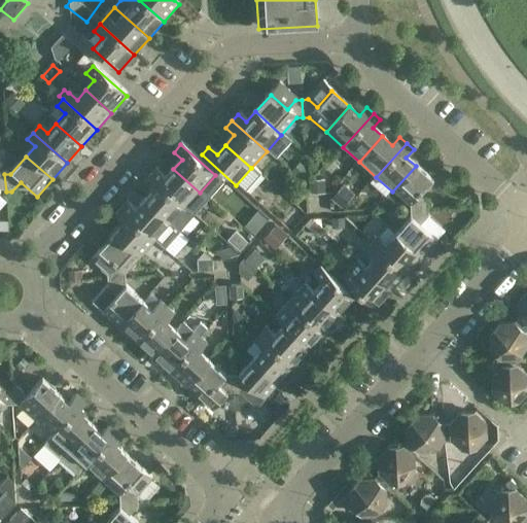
[(432,181),(416,166),(392,192),(410,207),(410,213),(427,212),(427,206),(418,198),(432,181)]
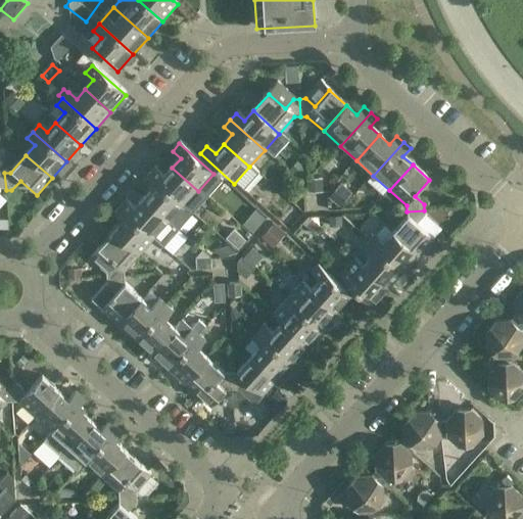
[(198,191),(172,168),(163,177),(155,170),(149,177),(183,207),(198,191)]
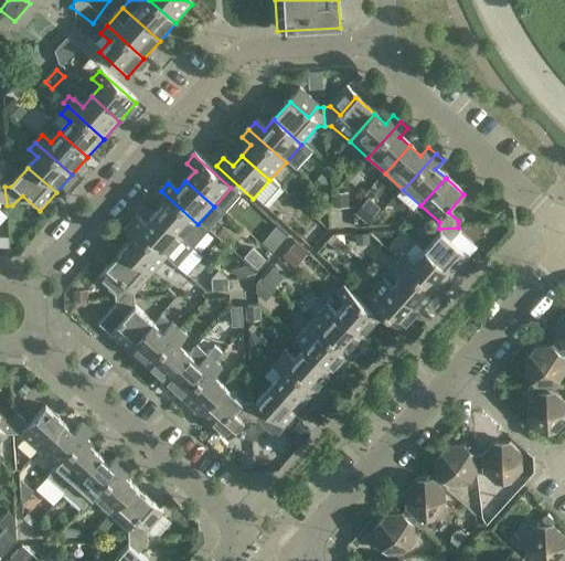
[(198,224),(161,191),(155,199),(163,207),(155,217),(182,242),(198,224)]
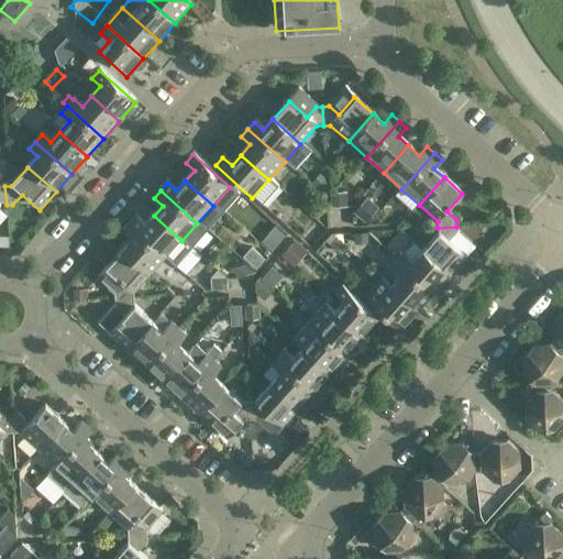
[(331,207),(348,207),(348,195),(331,195),(331,207)]
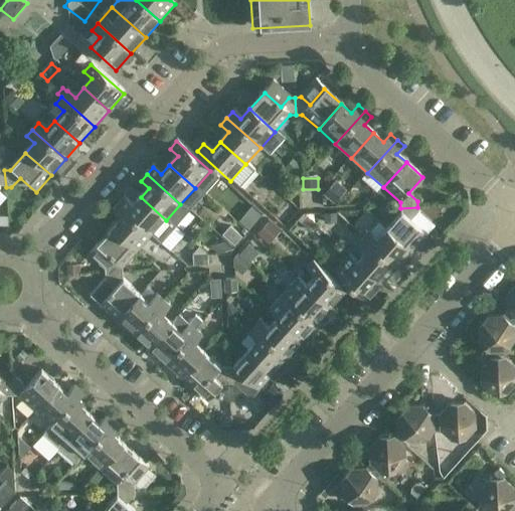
[(166,220),(141,197),(132,207),(124,199),(118,206),(151,236),(166,220)]
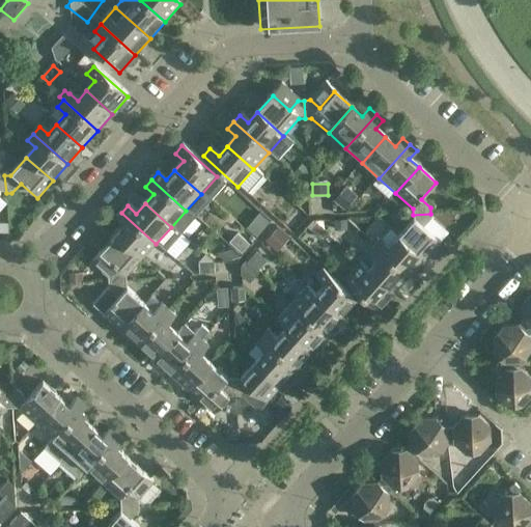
[(156,244),(121,213),(115,220),(123,227),(115,237),(141,260),(156,244)]
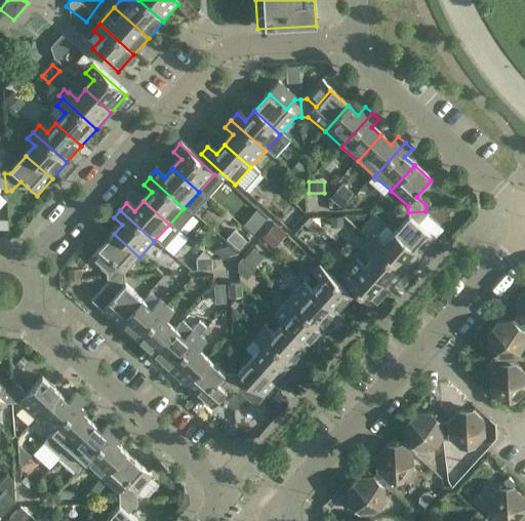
[(426,211),(408,212),(408,218),(393,236),(419,258),(435,242),(418,227),(427,217),(426,211)]
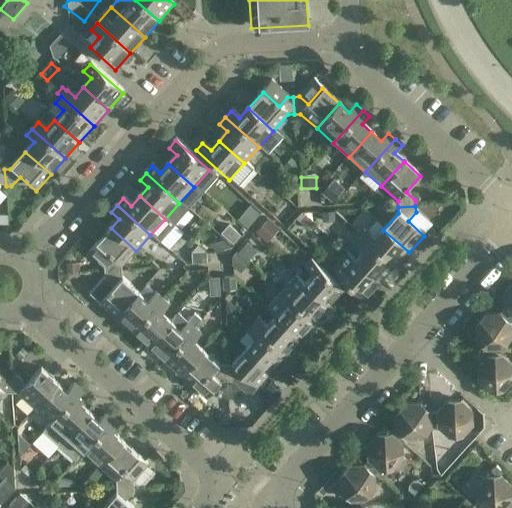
[(242,217),(252,227),(260,218),(249,209),(242,217)]
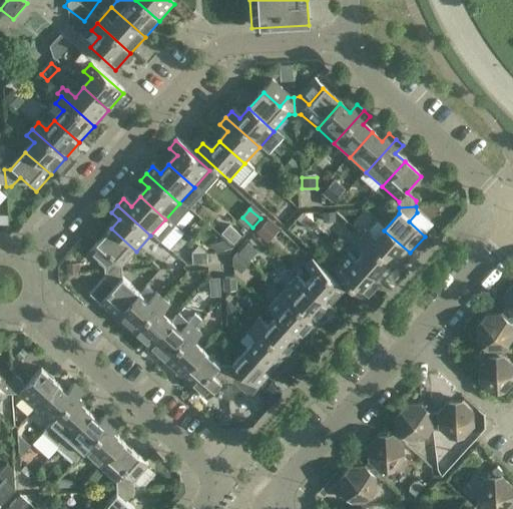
[(276,230),(267,222),(257,232),(266,241),(276,230)]
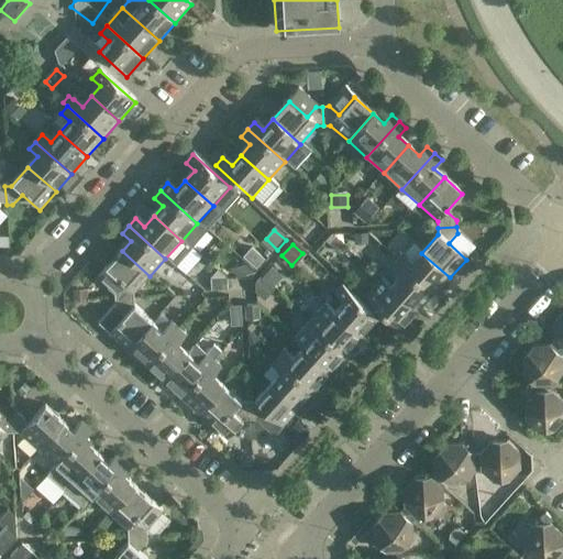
[(150,276),(122,251),(97,280),(114,296),(114,303),(133,302),(133,295),(150,276)]
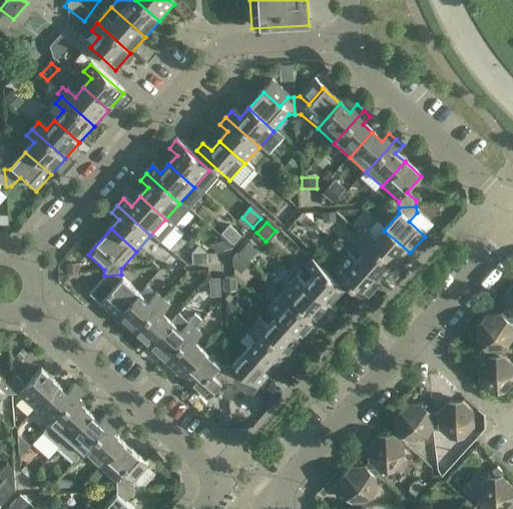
[(232,247),(239,239),(228,229),(221,237),(232,247)]
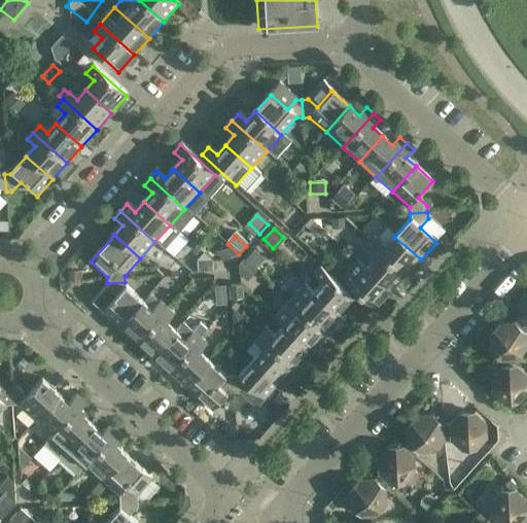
[(421,259),(394,237),(386,246),(378,239),(372,246),(406,277),(421,259)]
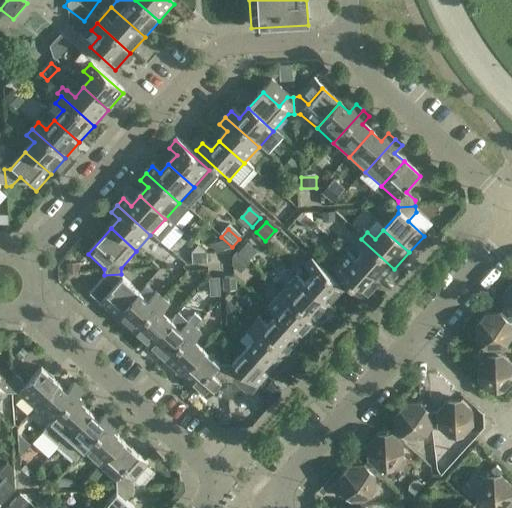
[(394,269),(361,239),(355,245),(363,253),(354,262),(380,285),(394,269)]
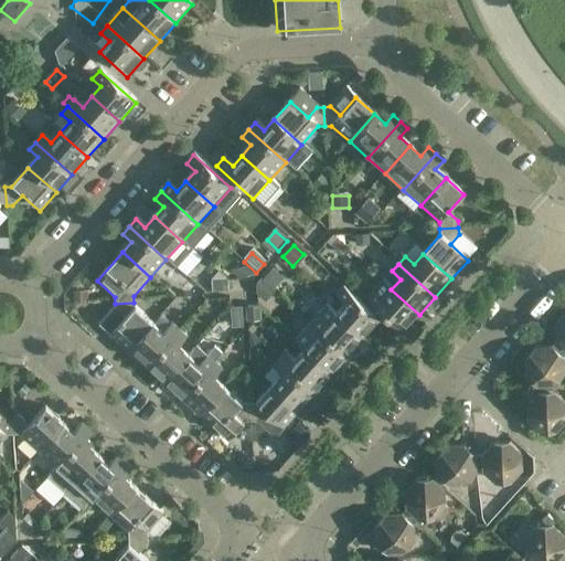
[(255,286),(255,287),(256,295),(255,296),(265,305),(276,293),(260,279),(255,286)]
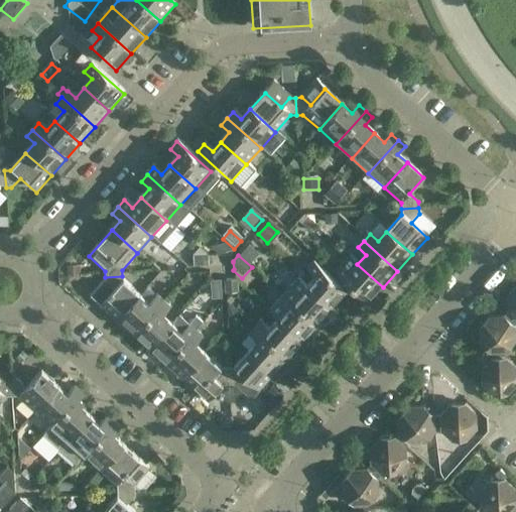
[(186,268),(191,263),(184,257),(179,262),(186,268)]
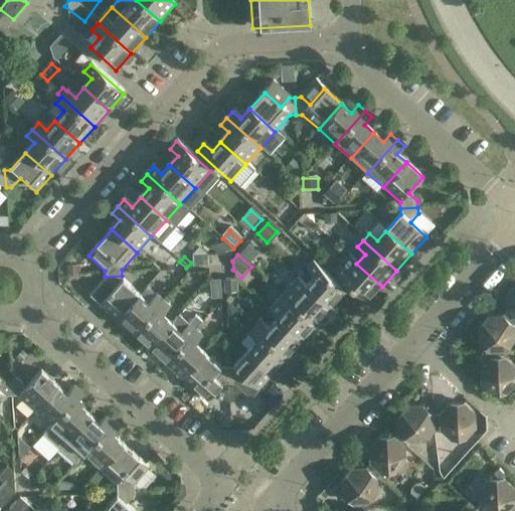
[(346,293),(313,264),(306,271),(314,278),(306,288),(331,310),(346,293)]
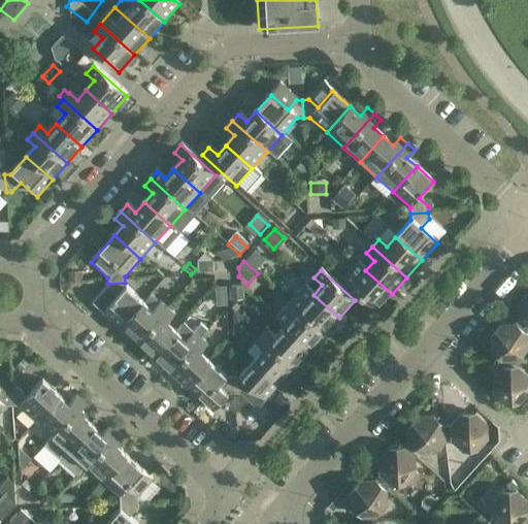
[(392,294),(365,270),(357,280),(349,272),(341,281),(376,310),(392,294)]
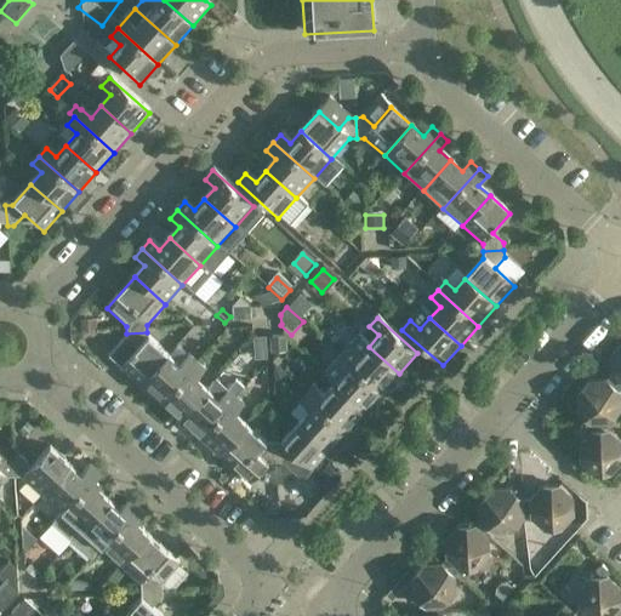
[(147,332),(126,334),(126,341),(137,351),(120,370),(141,388),(167,358),(147,340),(147,332)]
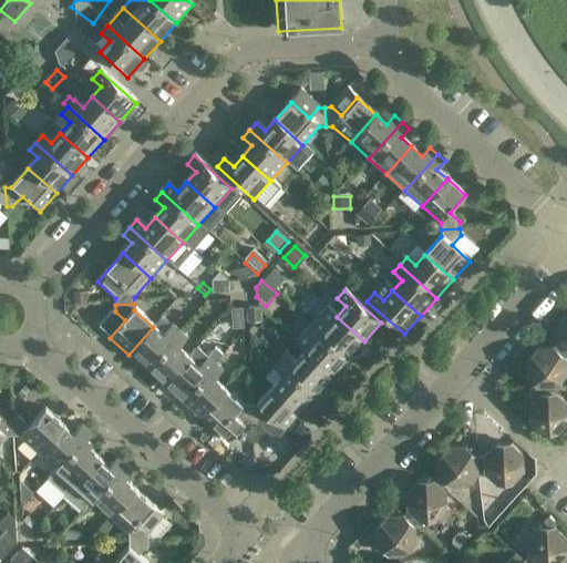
[(260,309),(245,310),(246,326),(261,325),(260,309)]
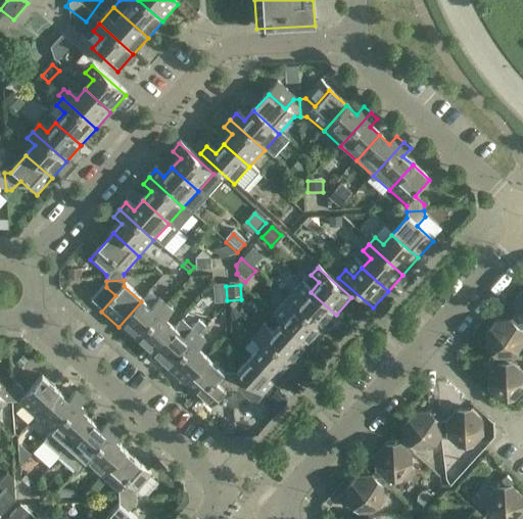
[(512,303),(513,318),(522,326),(522,291),(522,292),(512,303)]
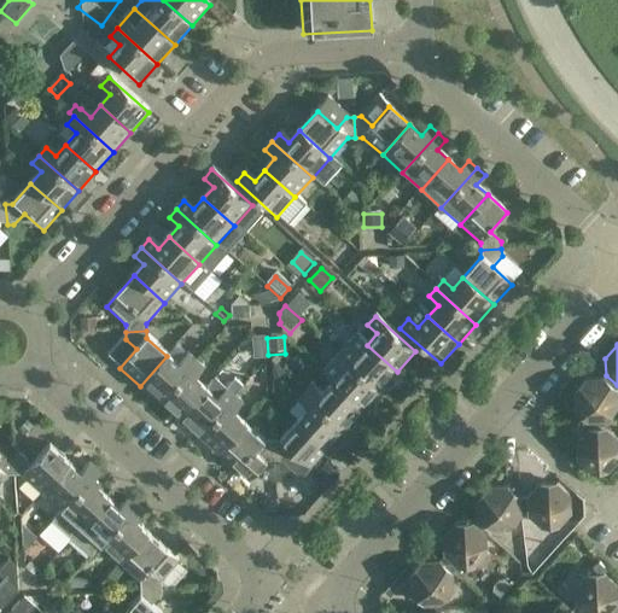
[(397,372),(367,345),(356,356),(347,348),(339,355),(380,391),(397,372)]
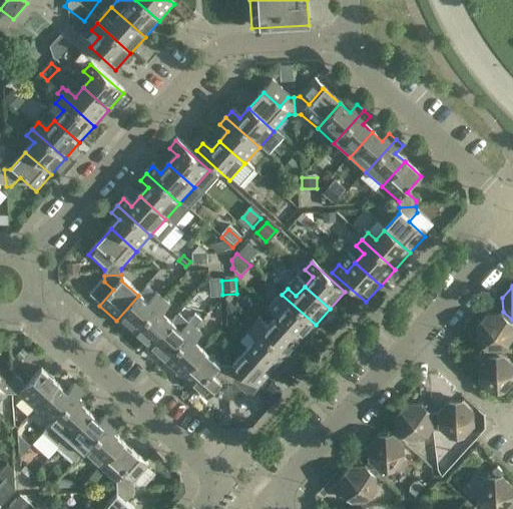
[(316,325),(282,295),(276,302),(267,311),(276,319),(301,341),(316,325)]
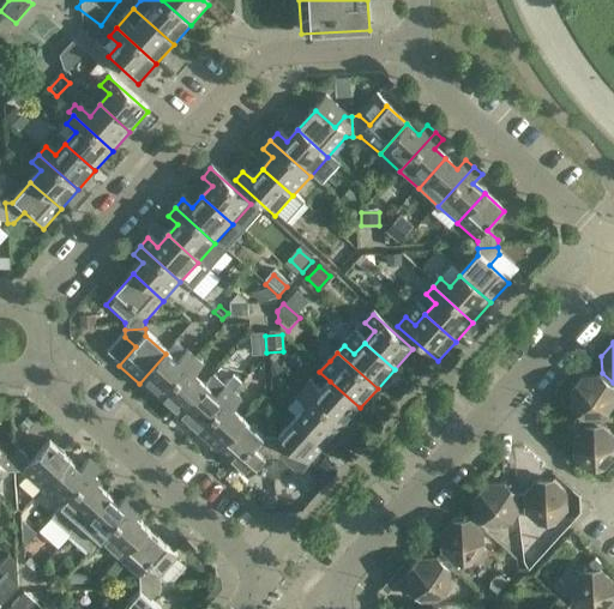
[(166,354),(139,384),(158,401),(194,361),(186,354),(178,363),(166,354)]
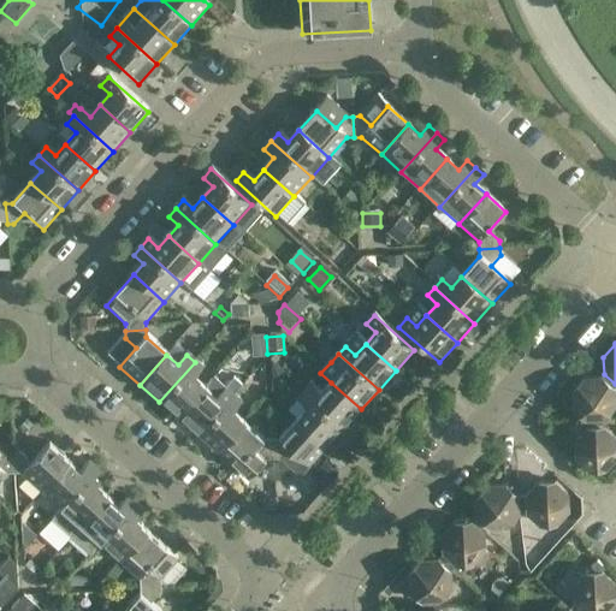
[(195,362),(159,402),(178,420),(205,389),(194,379),(202,369),(195,362)]
